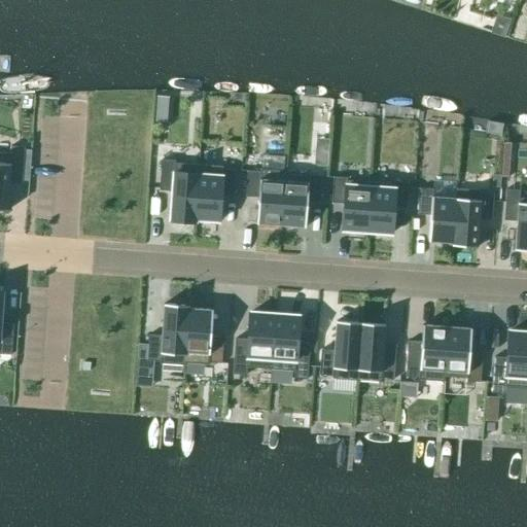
[(315,165),(329,166),(331,138),(316,138),(315,165)]
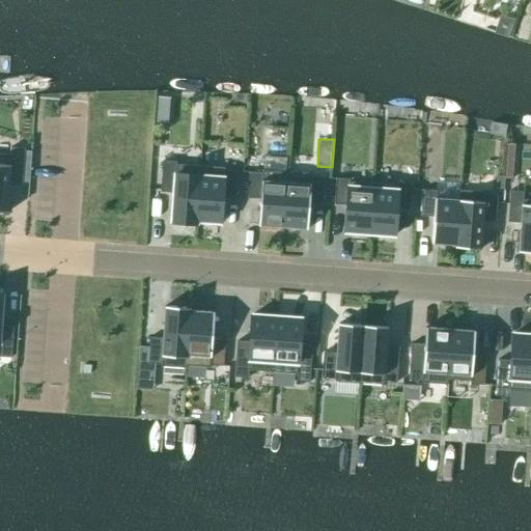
[(514,145),(507,144),(505,178),(512,178),(514,145)]
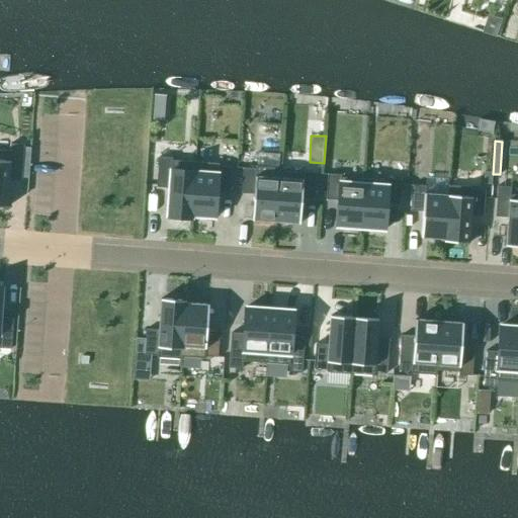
[(10,152),(0,151),(0,207),(7,208),(9,180),(21,180),(23,146),(10,145),(10,152)]
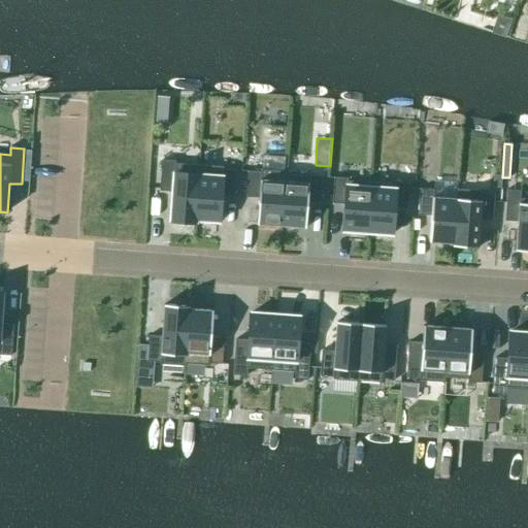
[(196,224),(196,221),(200,166),(174,164),(175,162),(162,161),(159,192),(172,193),(170,222),(196,224)]
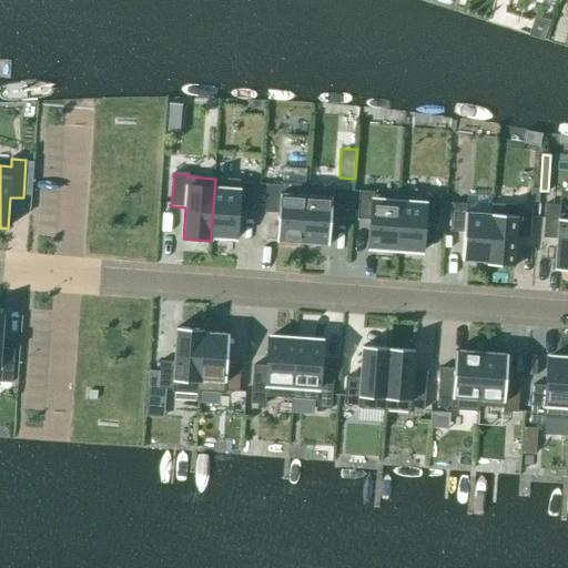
[(215,179),(211,237),(235,240),(237,211),(252,212),(253,184),(240,183),(240,181),(215,179)]
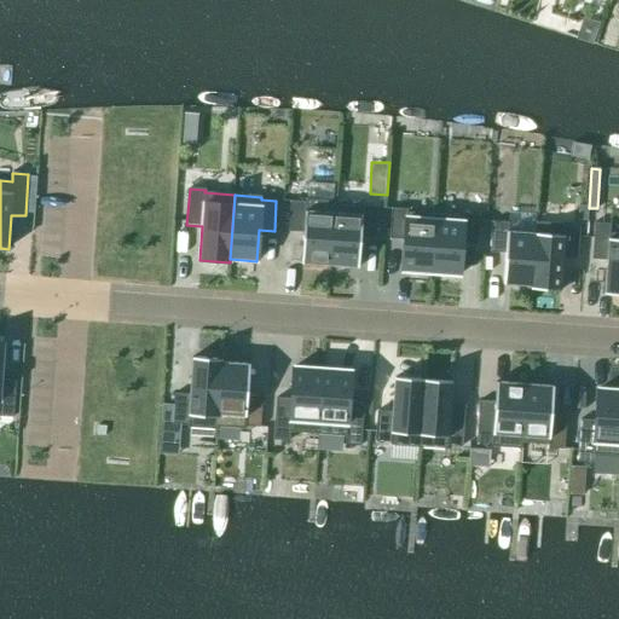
[(329,266),(334,202),(306,200),(305,202),(290,201),(288,232),(304,233),(301,264),(329,266)]
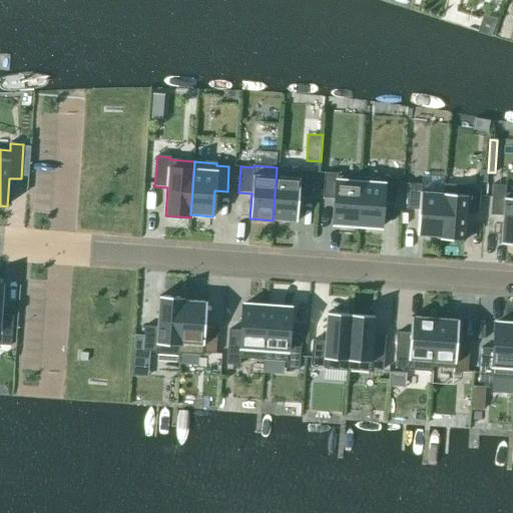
[(277,167),(273,220),(297,222),(299,196),(311,197),(313,172),(301,171),(301,169),(277,167)]
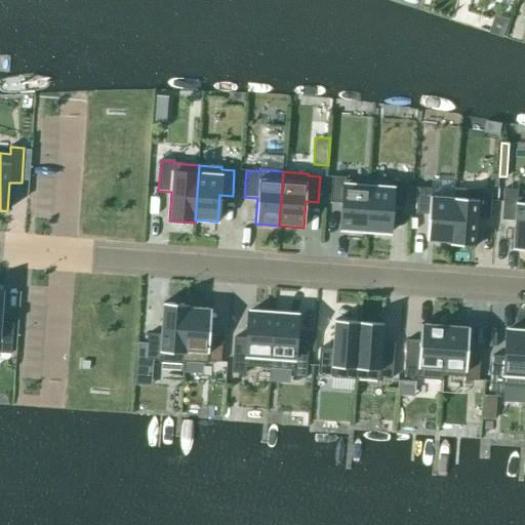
[(498,175),(490,174),(490,187),(498,188),(498,175)]
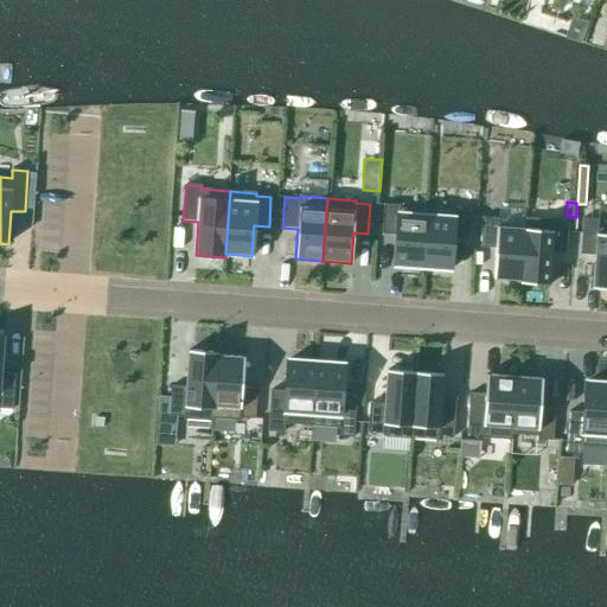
[(394,266),(422,268),(426,216),(398,215),(400,205),(384,204),(382,235),(396,236),(394,266)]
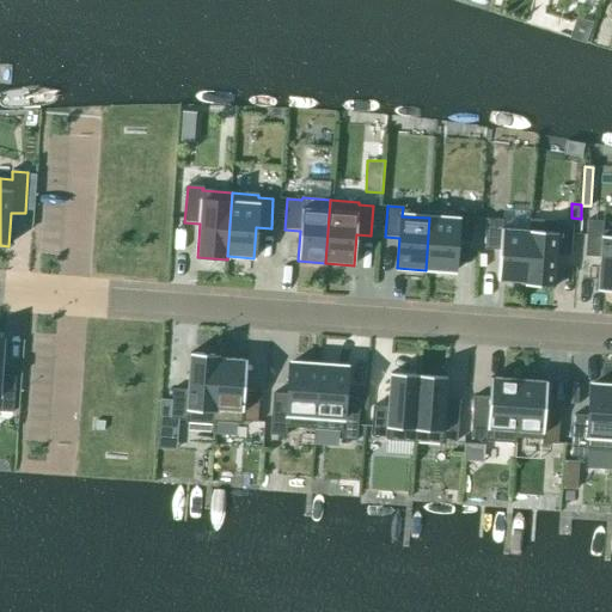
[(429,218),(426,270),(454,273),(457,242),(471,243),(473,213),(458,212),(457,220),(429,218)]
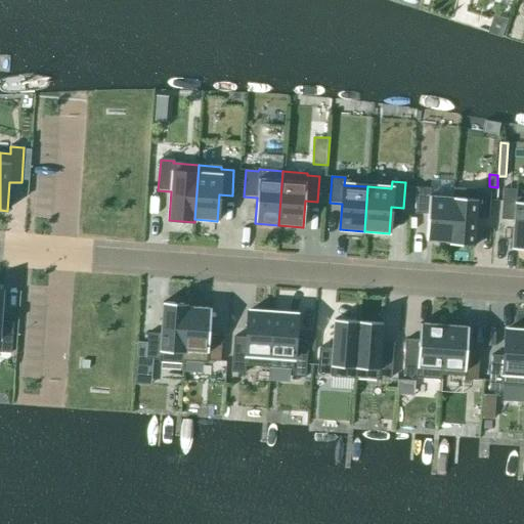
[(426,241),(449,243),(452,198),(430,197),(430,188),(417,187),(415,214),(428,214),(426,241)]
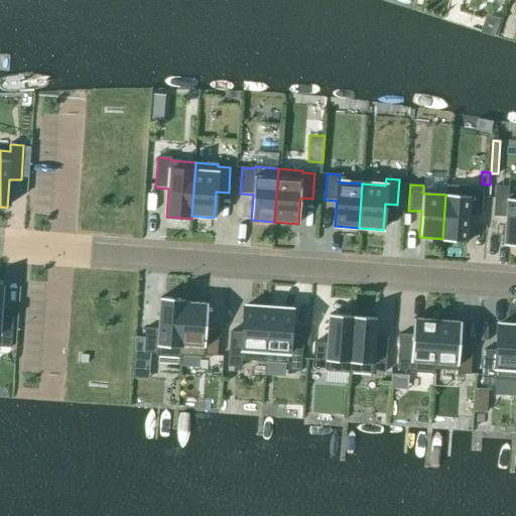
[(442,239),(442,241),(467,243),(469,215),(482,216),(483,190),(471,189),(471,187),(446,185),(445,195),(442,239)]
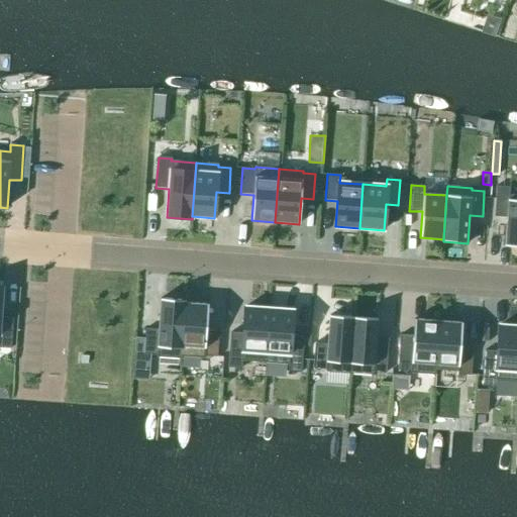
[(504,246),(516,246),(516,195),(509,195),(510,188),(496,187),(494,217),(507,218),(504,246)]
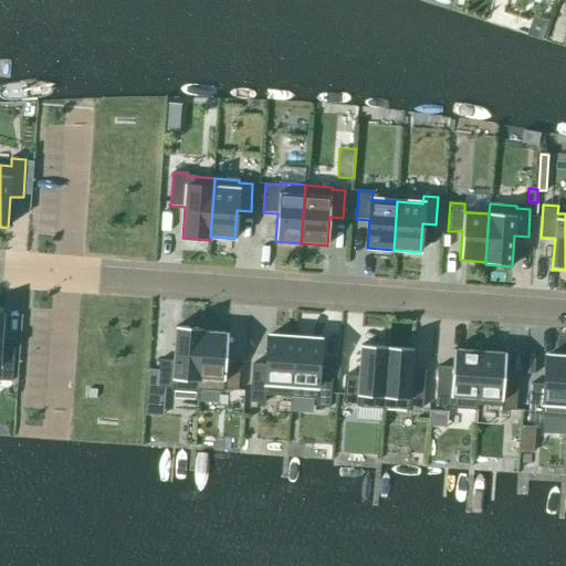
[(3,314),(0,313),(0,380),(12,381),(13,347),(1,347),(3,314)]
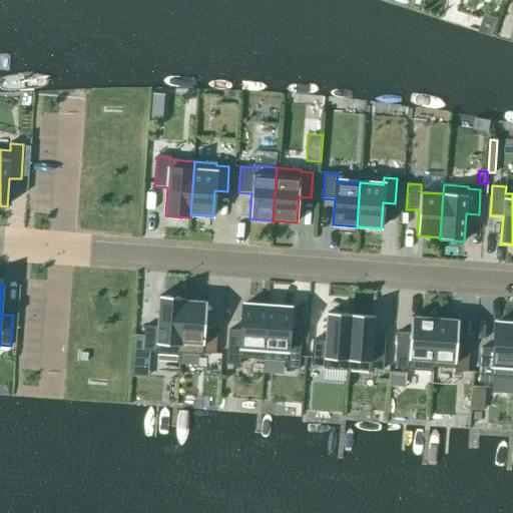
[(184,299),(159,297),(157,327),(144,327),(144,337),(134,336),(133,356),(143,356),(143,352),(155,353),(155,355),(179,357),(180,354),(184,301),(184,299)]
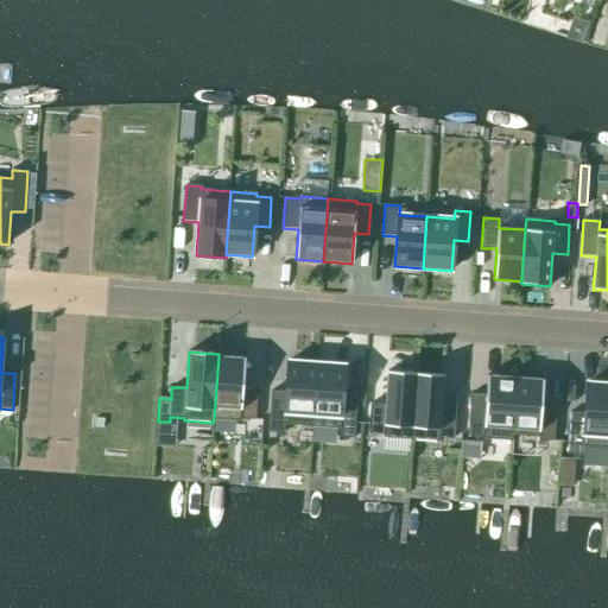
[(245,359),(219,356),(214,419),(240,422),(241,419),(255,420),(258,390),(242,388),(245,359)]
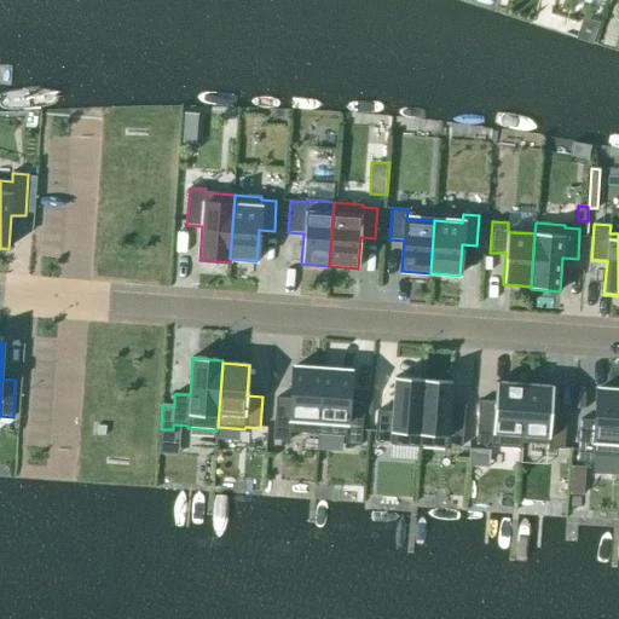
[(317,434),(322,370),(293,368),(291,399),(276,398),(273,440),(289,441),(290,433),(317,434)]
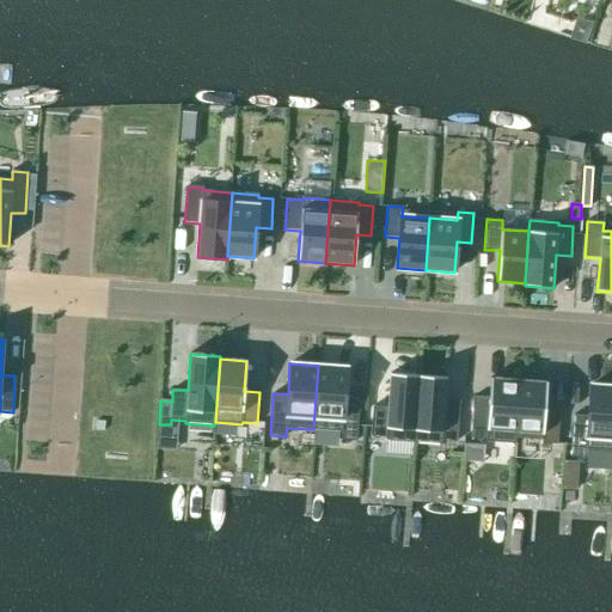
[(347,368),(318,366),(313,429),(341,432),(341,440),(356,441),(359,399),(344,398),(347,368)]
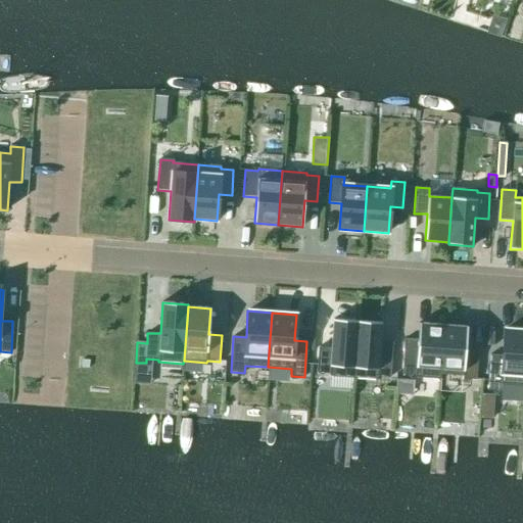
[(353,378),(358,321),(333,320),(331,348),(319,347),(317,373),(329,374),(329,376),(353,378)]
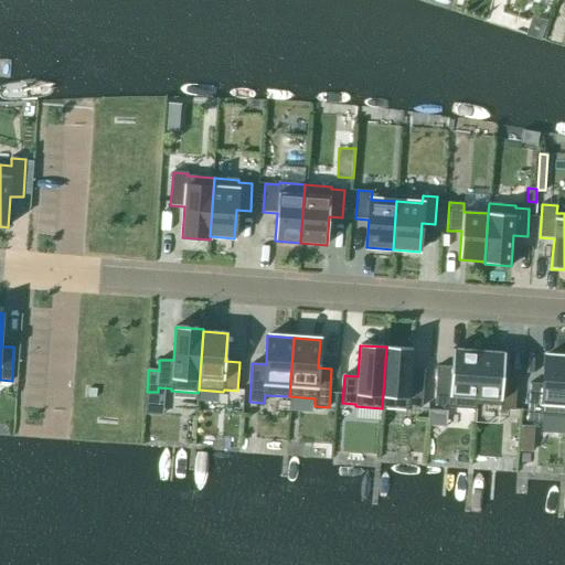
[(413,349),(386,347),(382,408),(407,411),(408,407),(422,407),(425,370),(411,369),(413,349)]
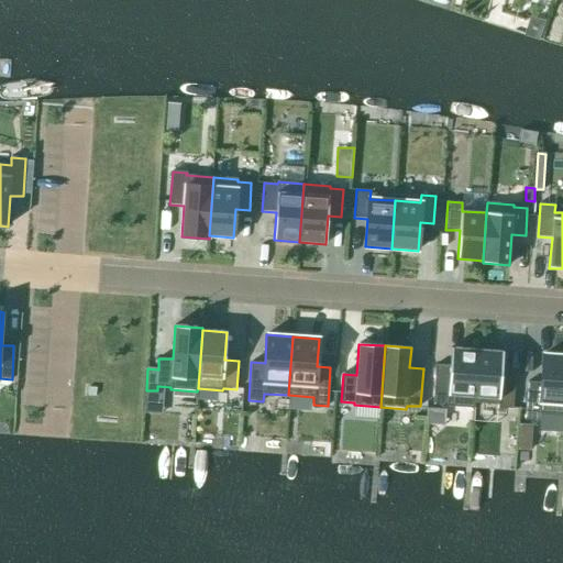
[(474,404),(478,350),(451,348),(450,366),(437,365),(433,404),(448,404),(446,407),(474,408),(474,404)]
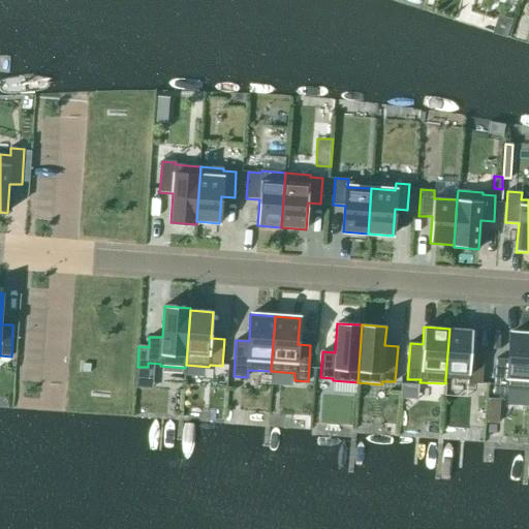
[(473,331),(449,329),(445,379),(468,380),(468,383),(481,384),(484,358),(471,356),(473,331)]
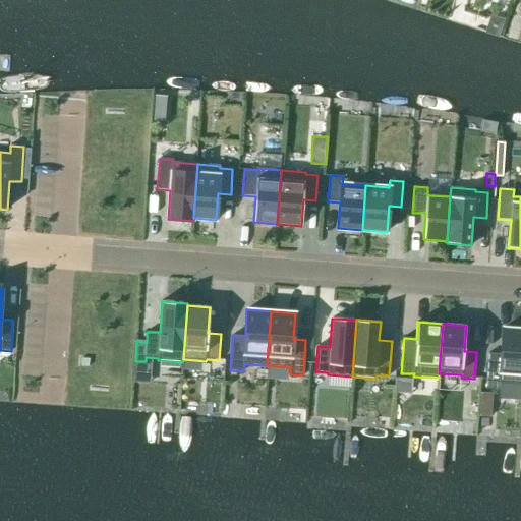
[(520,384),(520,329),(503,329),(501,354),(488,353),(485,389),(499,390),(499,383),(520,384)]
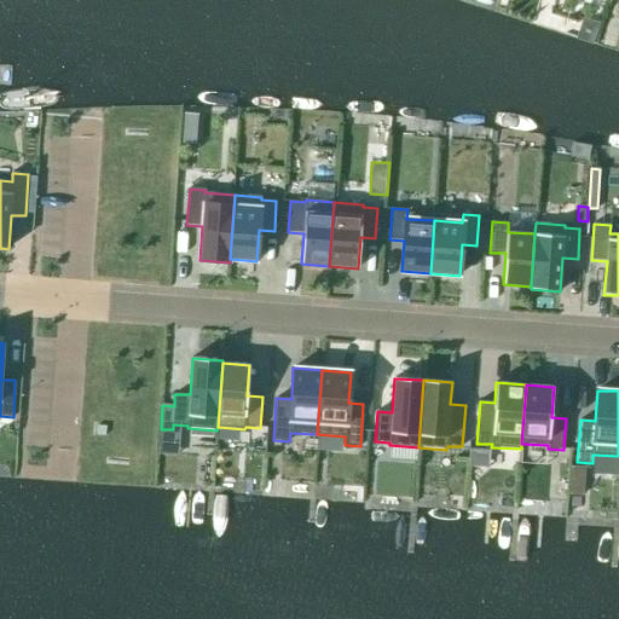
[(570,476),(568,496),(583,496),(584,478),(570,476)]
